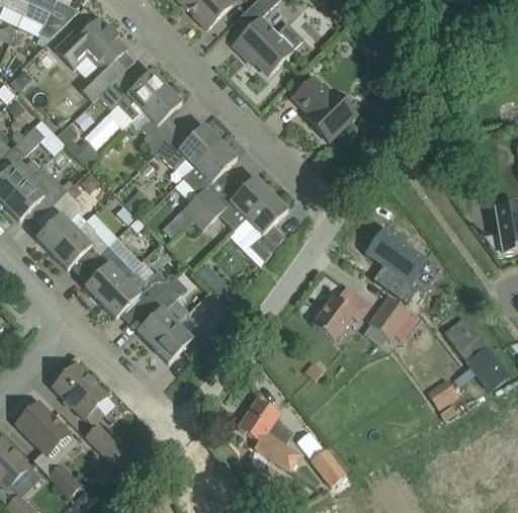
[(2,0),(0,4),(22,14),(28,0),(2,0)]
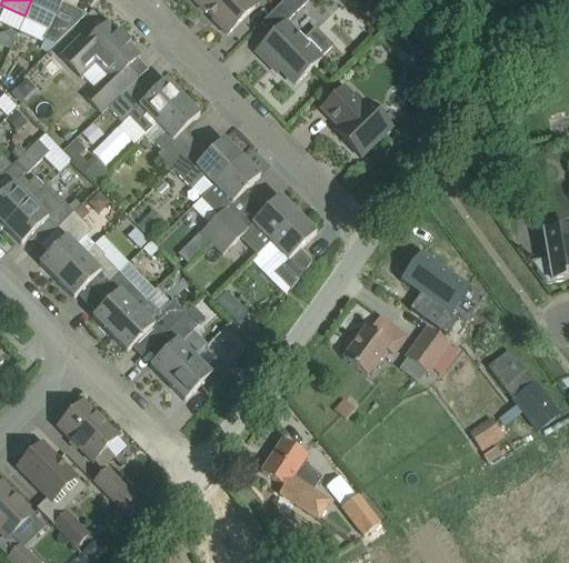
[(31,0),(25,16),(47,26),(42,36),(55,41),(87,10),(65,0),(31,0)]
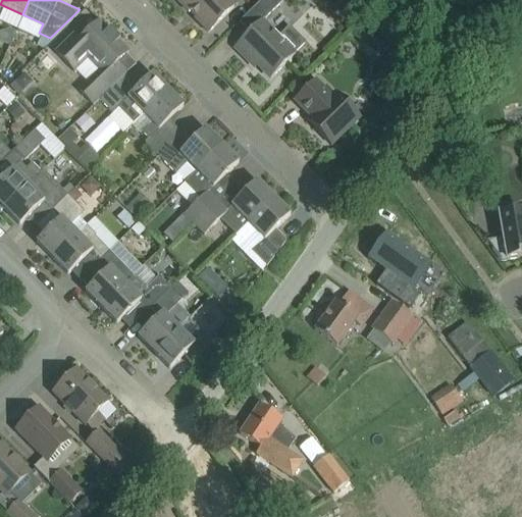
[(208,29),(233,3),(230,0),(180,0),(189,8),(190,6),(196,12),(195,14),(208,29)]
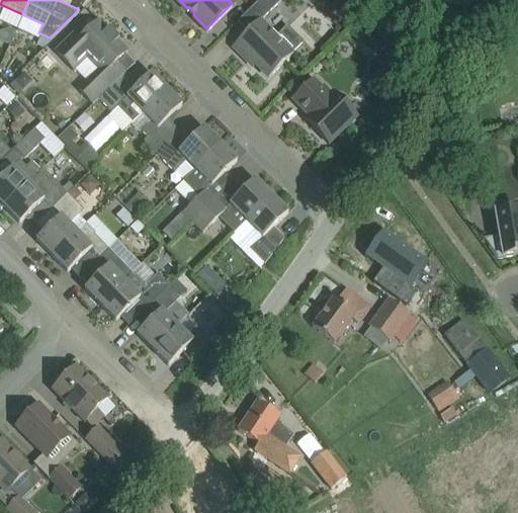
[(256,0),(252,4),(262,14),(260,16),(260,17),(277,0),(256,0)]
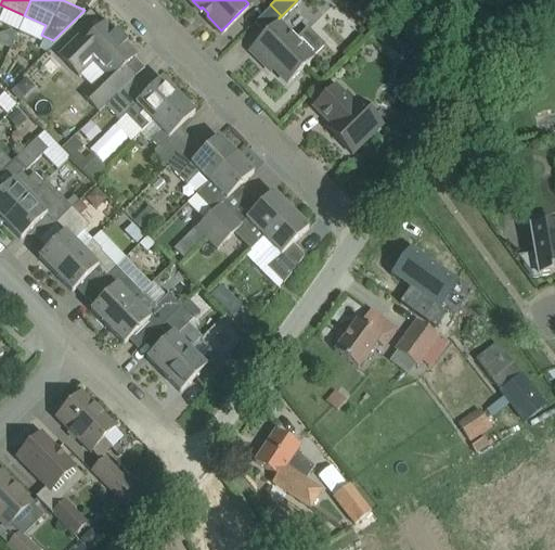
[(421,0),(414,8),(422,13),(430,3),(427,0),(421,0)]
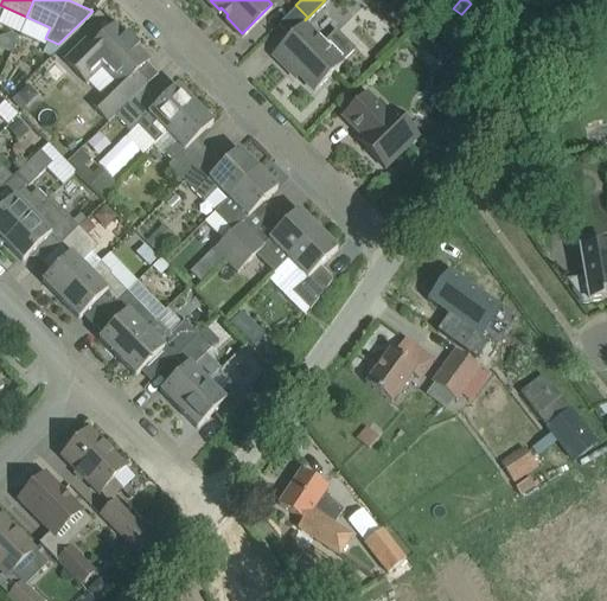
[(115,19),(93,42),(85,36),(64,56),(87,80),(102,64),(115,77),(112,81),(129,98),(147,81),(158,70),(146,58),(149,55),(115,19)]
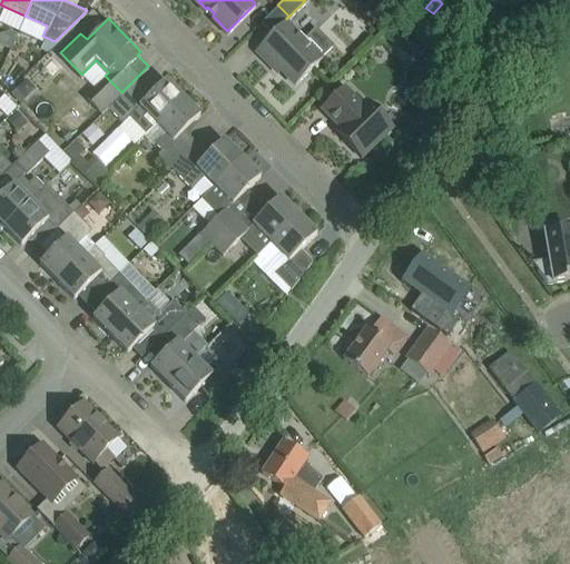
[(303,36),(286,19),(286,18),(256,47),(269,60),(274,59),(296,81),(322,56),(321,56),(334,42),(315,23),(303,36)]
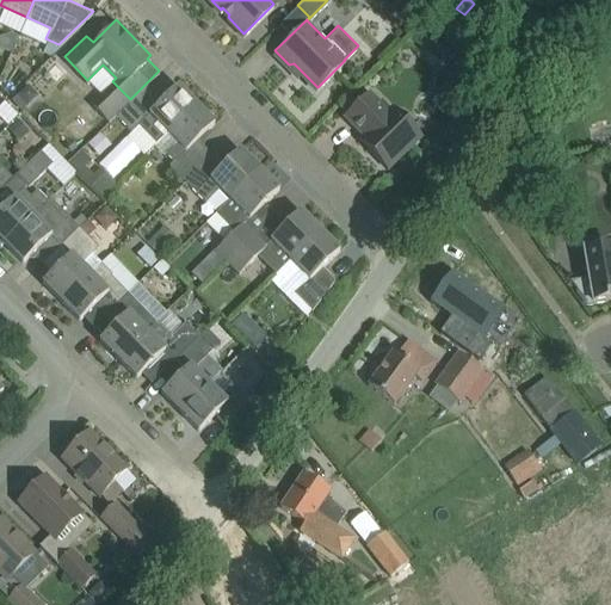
[(130,99),(116,112),(131,129),(127,134),(143,152),(167,129),(187,110),(196,102),(178,82),(174,85),(170,80),(159,92),(148,81),(130,99)]
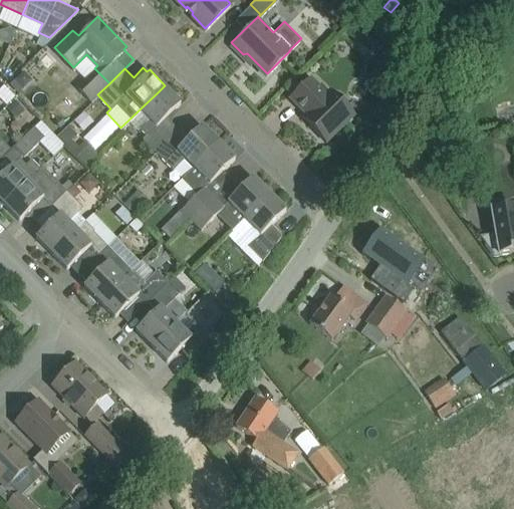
[(109,83),(94,68),(77,85),(91,100),(97,94),(109,83)]
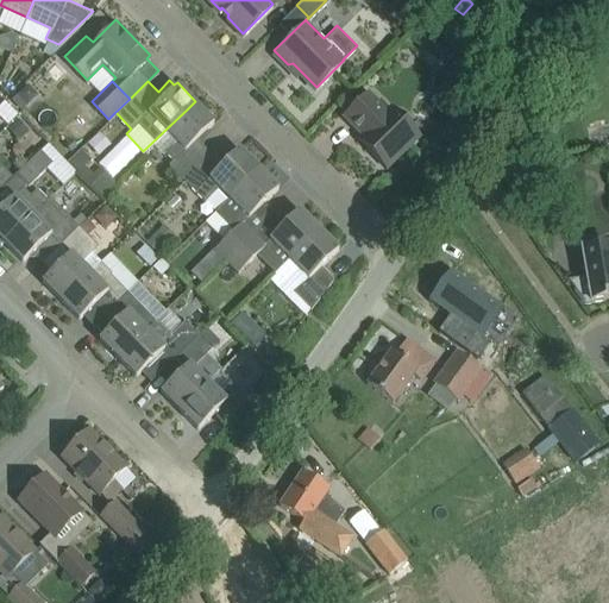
[(387,110),(368,90),(344,113),(370,139),(366,143),(366,142),(365,144),(387,165),(419,133),(391,105),(387,110)]
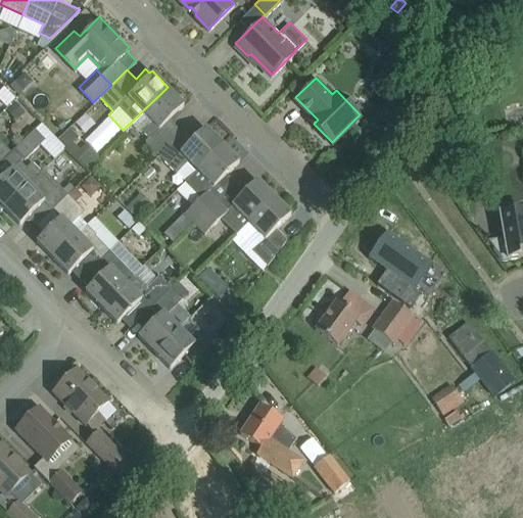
[(158,153),(182,131),(169,118),(183,103),(168,87),(160,94),(143,110),(151,119),(142,129),(149,136),(146,139),(158,153)]
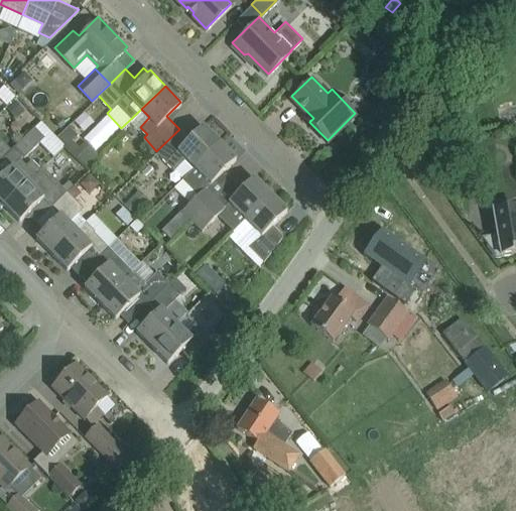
[(16,98),(11,103),(19,111),(24,106),(16,98)]
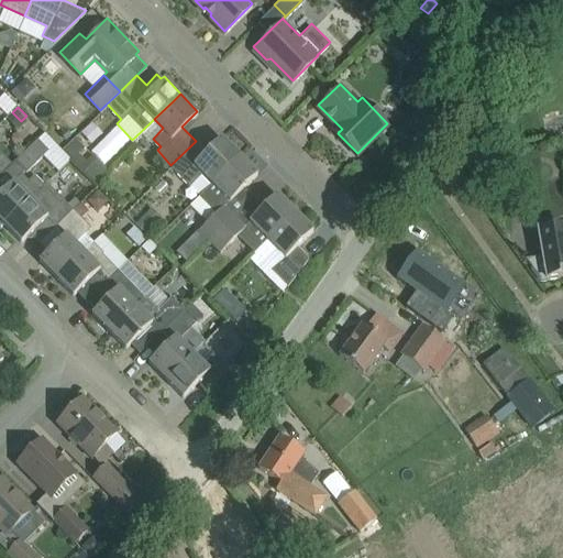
[(196,141),(170,165),(189,184),(202,172),(211,181),(231,161),(239,153),(221,134),(205,151),(196,141)]
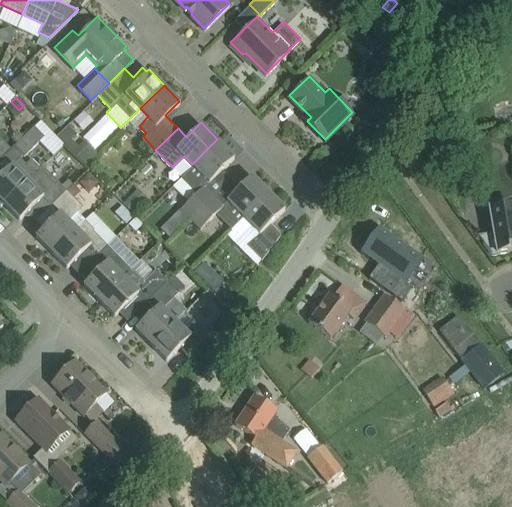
[(43,134),(33,124),(14,143),(24,153),(43,134)]
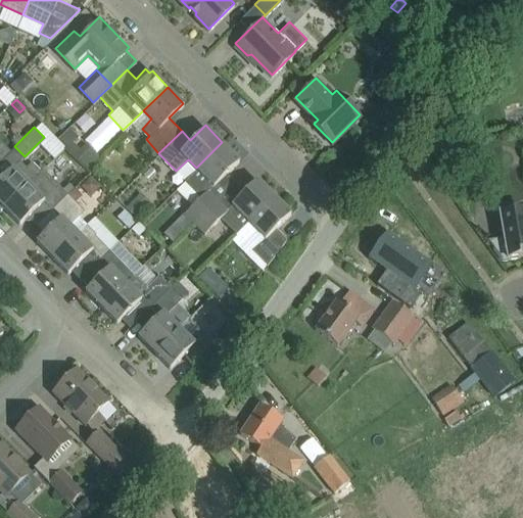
[(0,159),(11,149),(0,137),(0,159)]
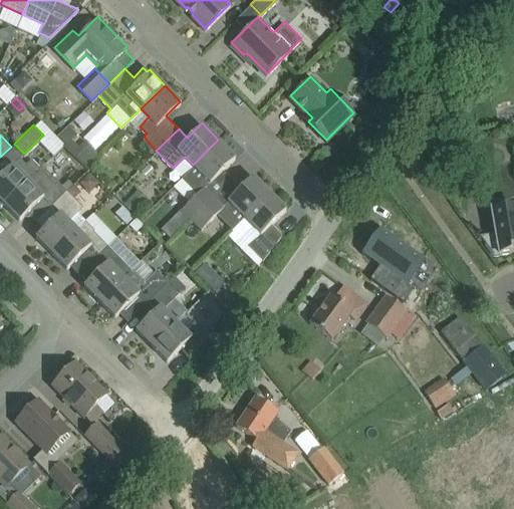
[(82,140),(73,148),(87,162),(95,153),(82,140)]
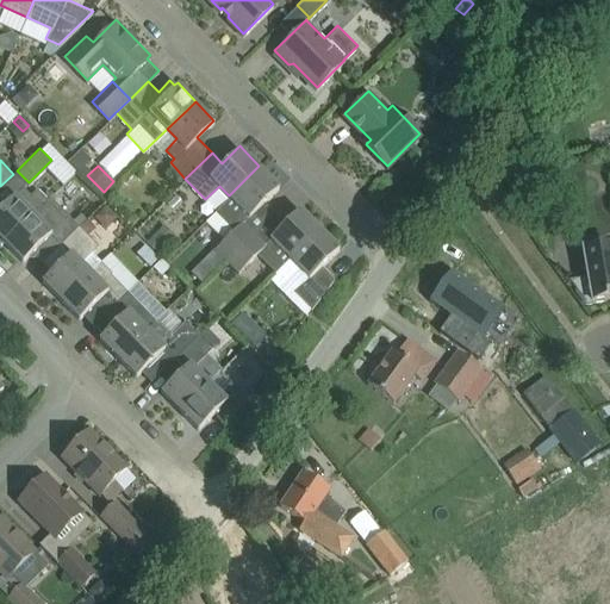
[(259,166),(250,174),(229,195),(215,210),(234,228),(215,247),(226,259),(254,231),(243,219),(279,186),(259,166)]
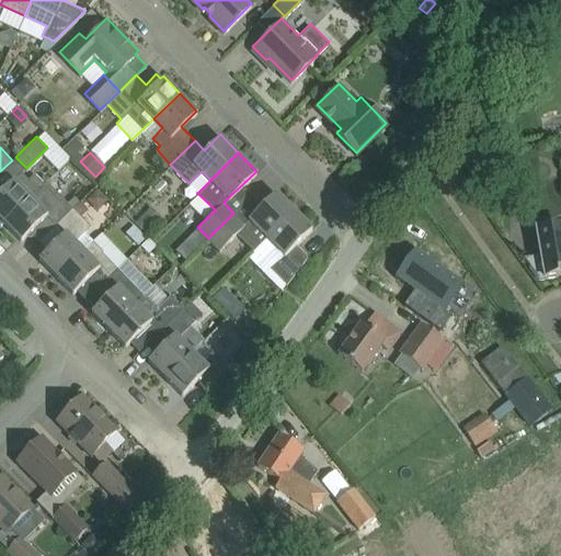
[(34,171),(29,177),(22,170),(13,178),(0,190),(0,216),(4,220),(12,213),(44,182),(34,171)]
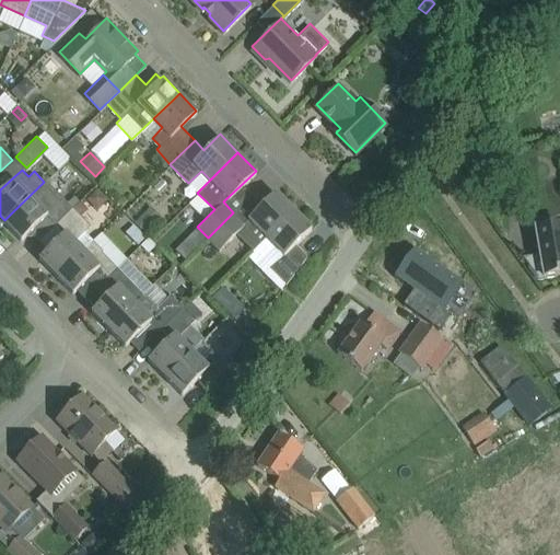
[(21,238),(39,220),(48,229),(56,221),(72,206),(61,195),(59,197),(44,182),(12,212),(4,220),(21,238)]
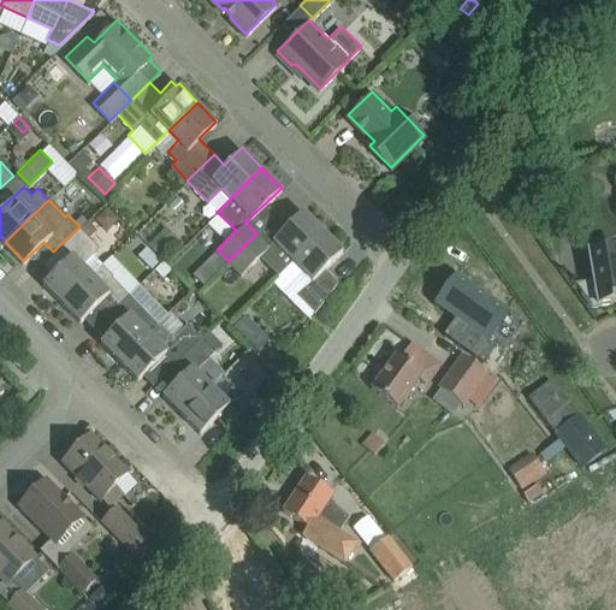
[(260,255),(278,273),(292,259),(314,237),(323,229),(303,209),(267,244),(256,234),(229,261),(241,273),(260,255)]
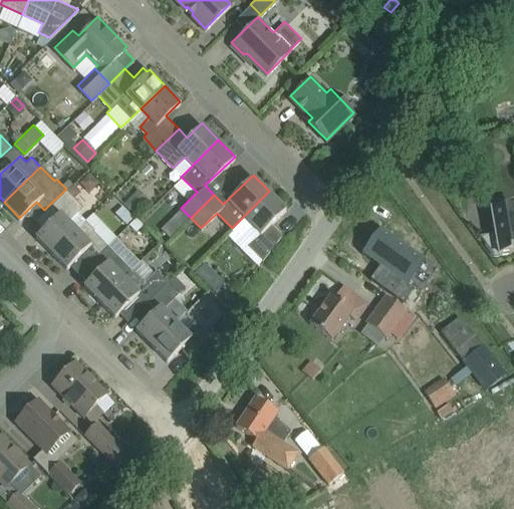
[(66,189),(51,203),(59,212),(35,235),(51,250),(58,243),(84,218),(77,211),(82,206),(66,189)]
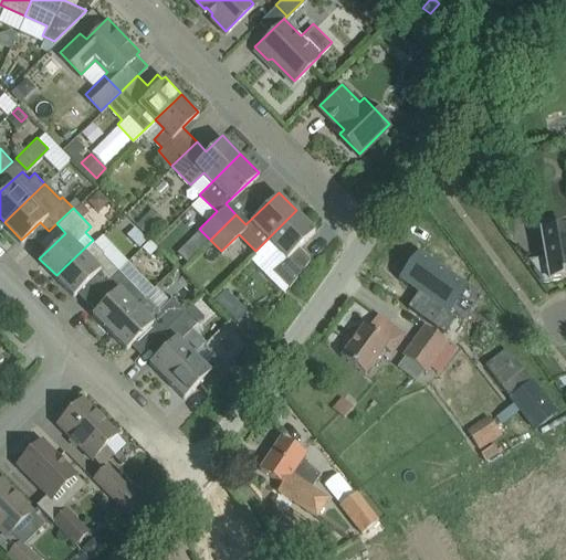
[(136,221),(146,231),(158,219),(159,218),(149,208),(136,221)]
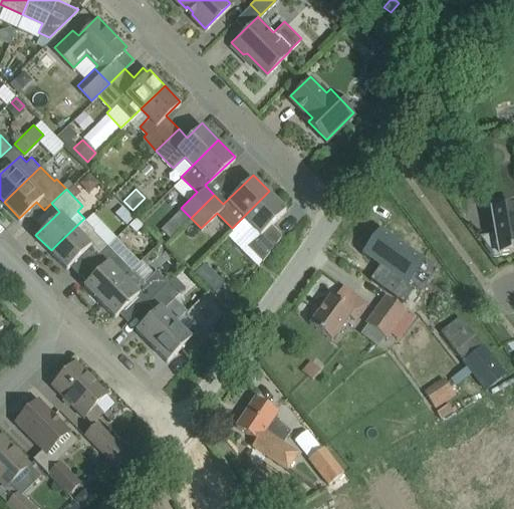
[(262,198),(244,216),(260,233),(248,244),(262,258),(282,233),(271,222),(285,208),(269,191),(262,198)]
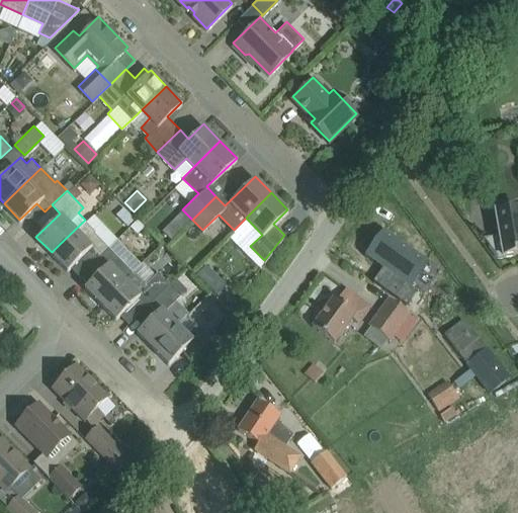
[(136,216),(123,204),(115,212),(127,224),(136,216)]
